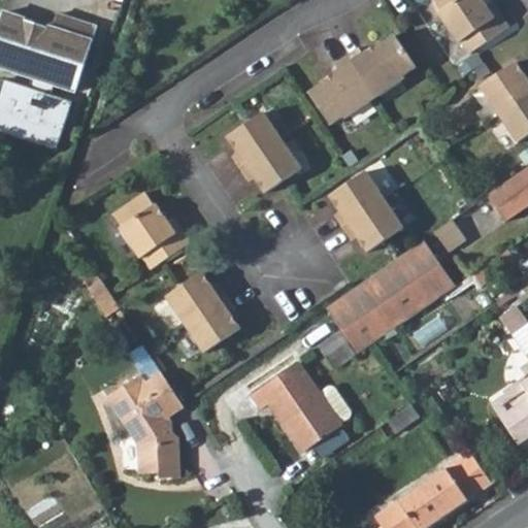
[(449,50),(457,60),(496,34),(480,9),(474,12),(465,0),(427,0),(419,6),(427,19),(425,20),(447,52),(449,50)]
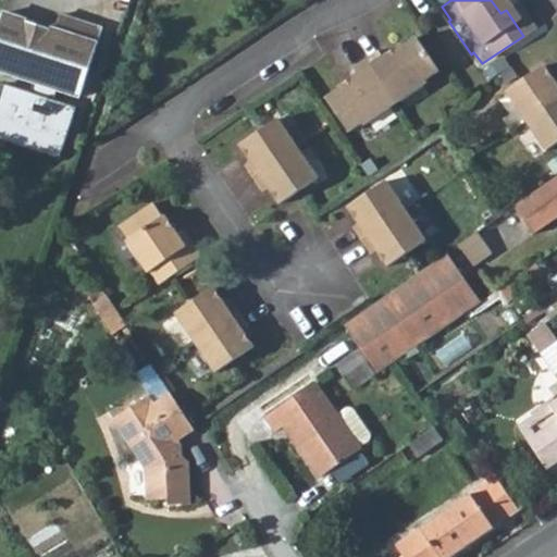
[(62,29),(9,14),(0,47),(0,67),(91,94),(106,41),(110,26),(95,22),(90,37),(62,29)]
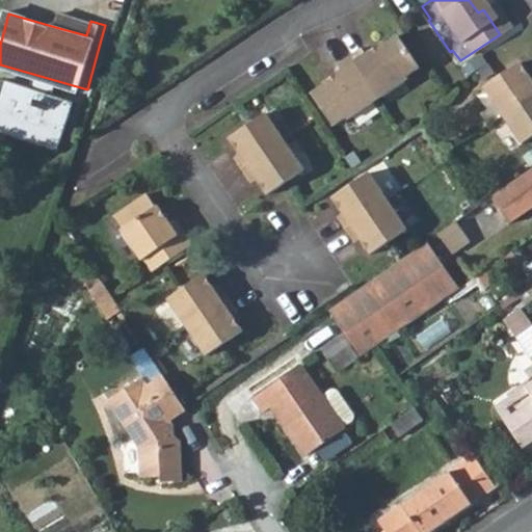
[(86,35),(90,21),(63,14),(59,28),(86,35)]
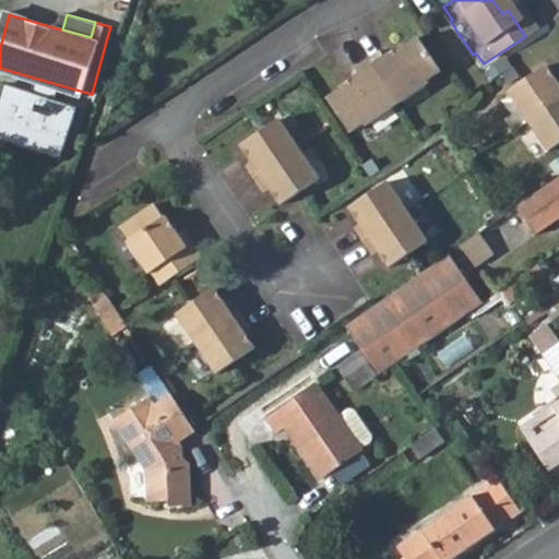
[(421,88),(419,85),(433,75),(411,42),(397,51),(394,48),(377,60),(373,55),(348,71),(352,78),(334,90),(336,94),(322,103),(345,137),(359,127),(361,130),(421,88)]
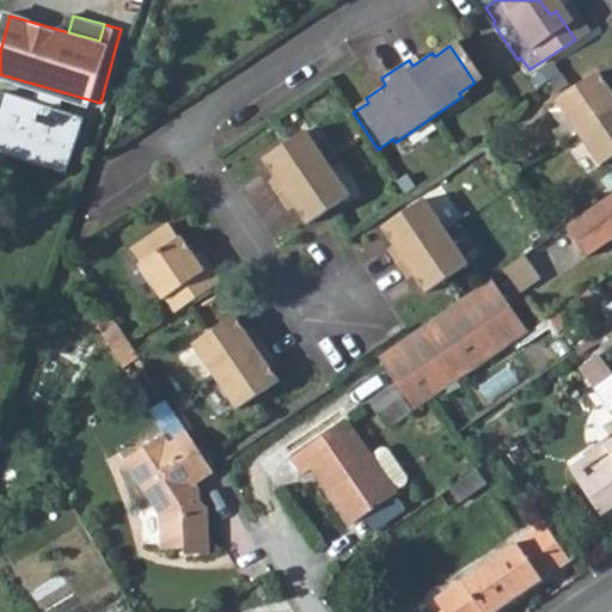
[(548,105),(589,167),(611,153),(611,96),(607,90),(600,95),(589,78),(548,105)]
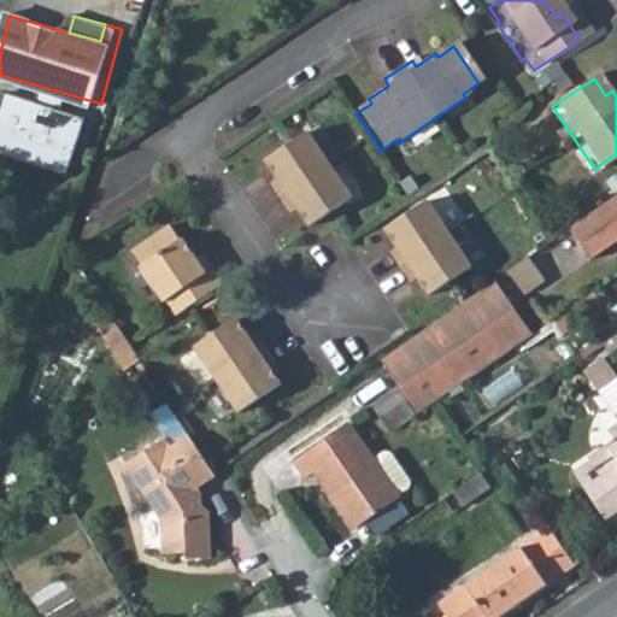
[(0,111),(0,151),(69,174),(87,116),(7,90),(0,111)]
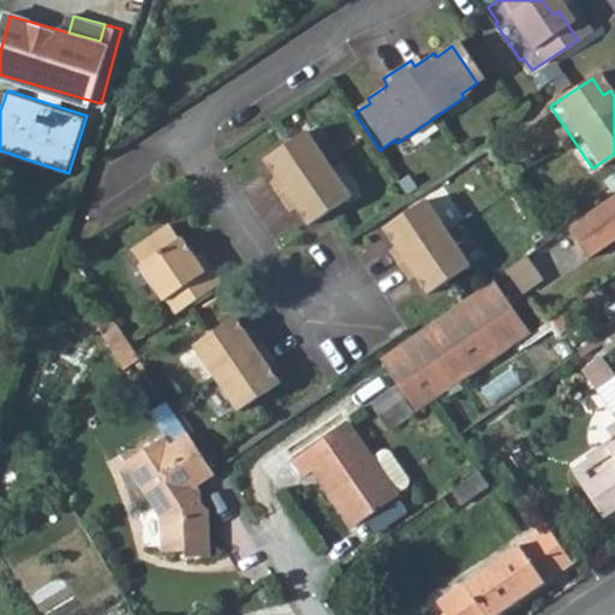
[(303,225),(344,197),(302,135),(261,161),(273,179),(267,183),(286,210),(292,208),(303,225)]
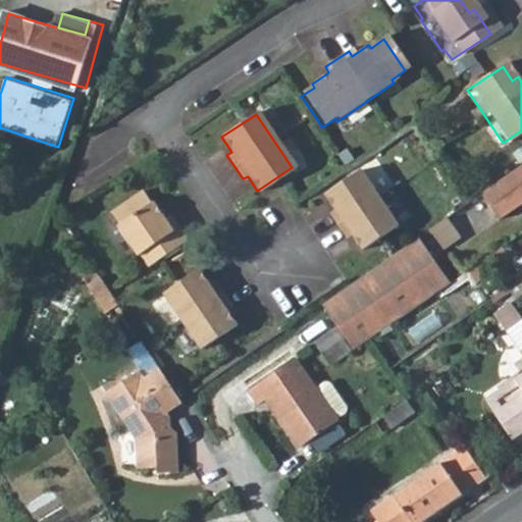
[(521,205),(521,167),(483,194),(503,220),(521,205)]
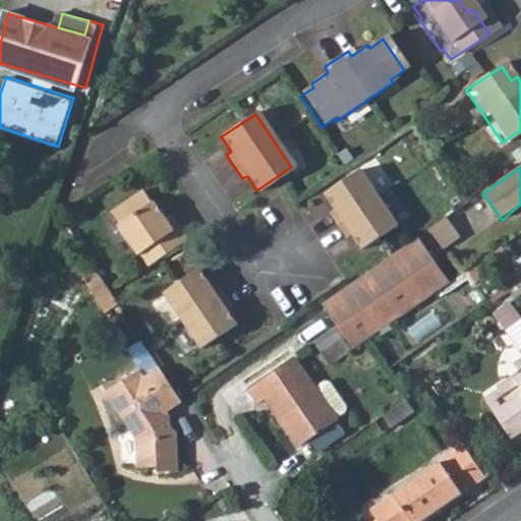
[(353,235),(363,250),(398,225),(361,171),(325,196),(336,211),(330,215),(347,239),(353,235)]
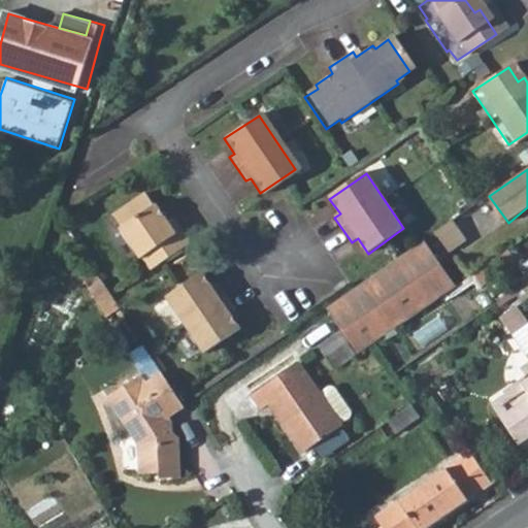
[(139,260),(147,271),(187,244),(169,220),(164,223),(153,205),(151,206),(141,194),(109,216),(118,229),(116,230),(137,261),(139,260)]
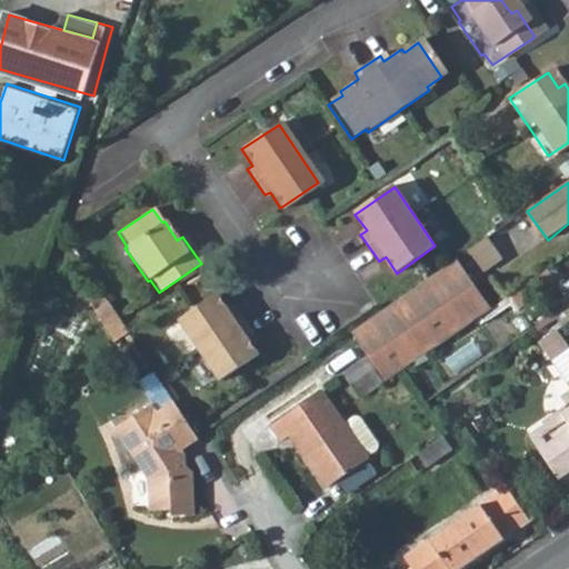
[(469,249),(485,271),(502,258),(488,236),(469,249)]
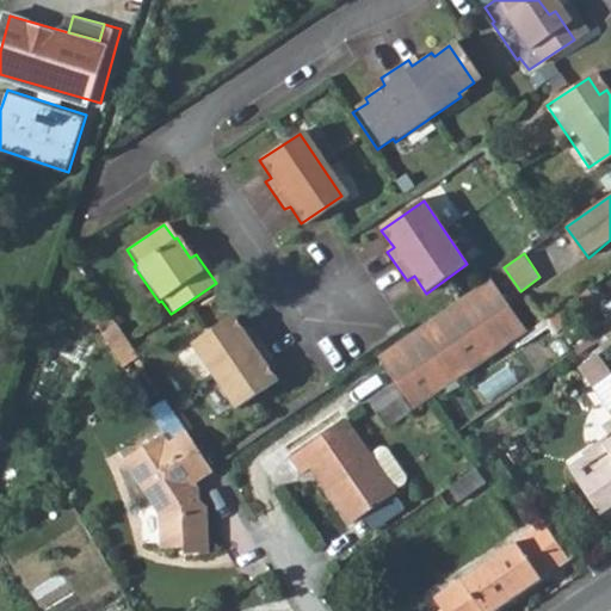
[(526,333),(491,279),(377,358),(394,383),(371,399),(390,427),(433,397),(526,333)]
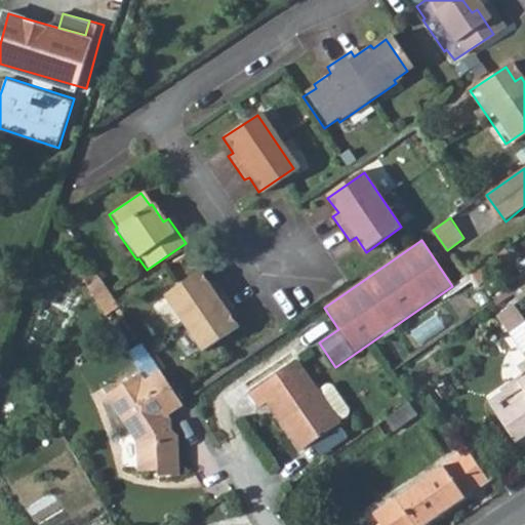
[(163,299),(201,355),(236,331),(226,316),(232,312),(215,288),(209,291),(199,276),(163,299)]
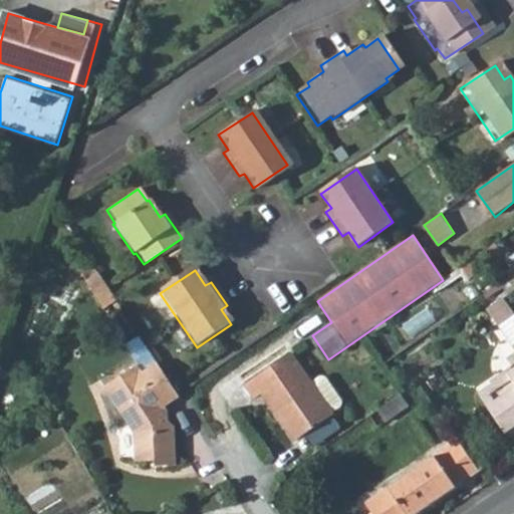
[(513,293),(513,273),(500,282),(500,283),(508,296),(513,293)]
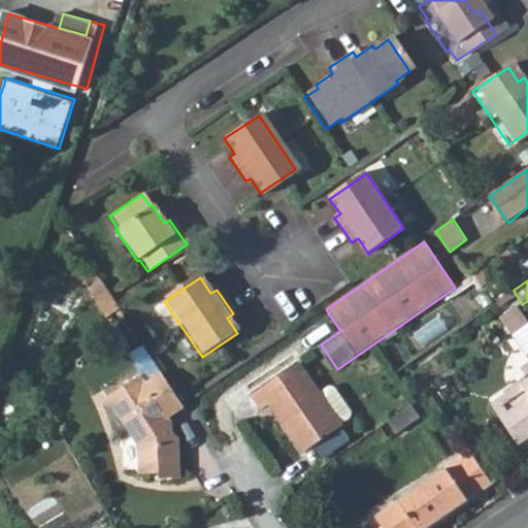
[(94,282),(77,293),(97,323),(114,311),(94,282)]
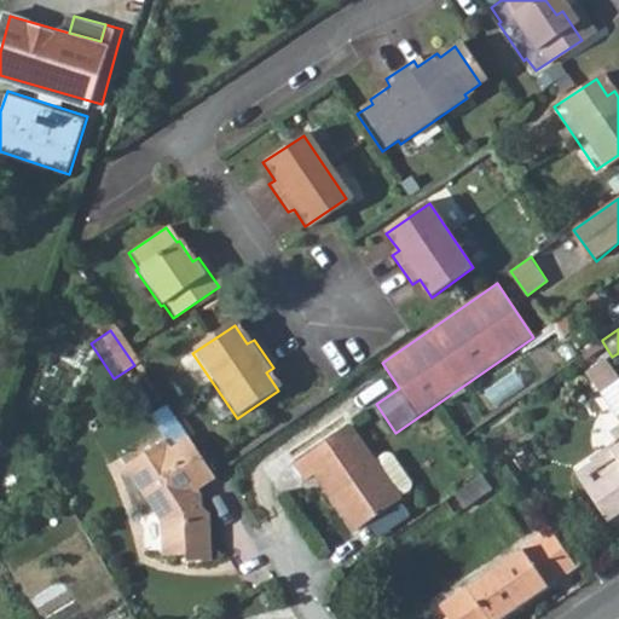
[(578,474),(608,520),(618,512),(618,381),(600,394),(618,421),(618,424),(609,432),(618,447),(578,474)]
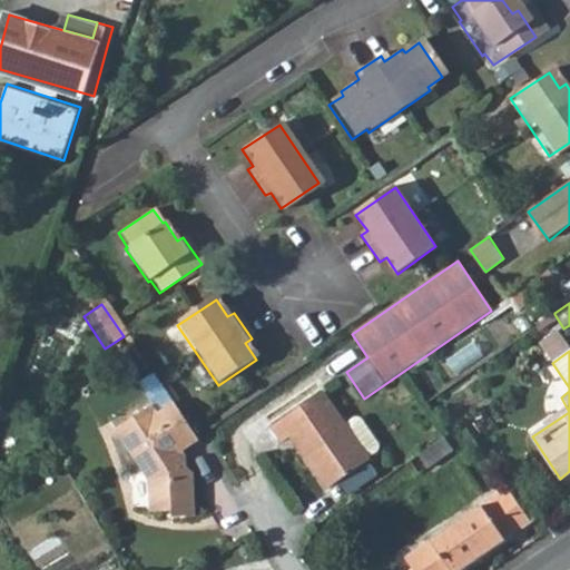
[(154,415),(169,406),(148,375),(131,386),(146,409),(148,408),(154,415)]
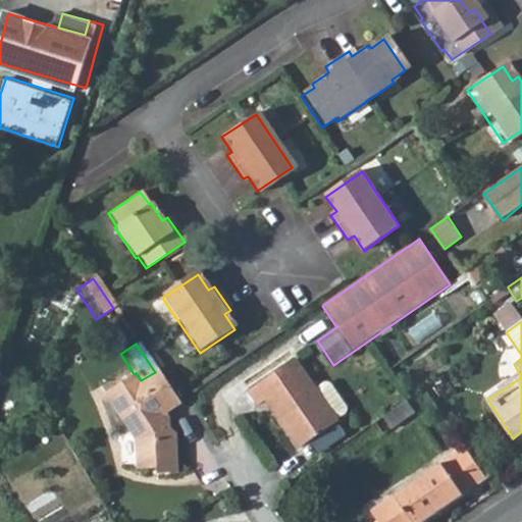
[(261,406),(268,402),(272,408),(311,380),(297,359),(252,392),(261,406)]
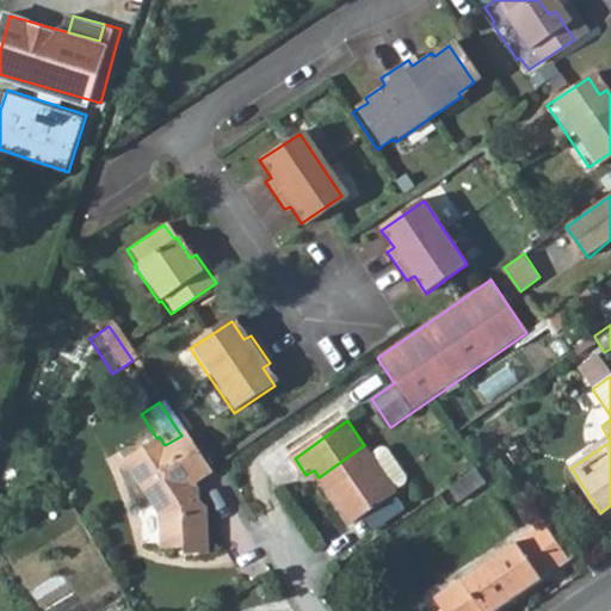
[(156,438),(118,464),(152,516),(153,550),(178,550),(178,559),(202,559),(201,508),(195,503),(195,489),(191,486),(207,475),(205,473),(181,436),(165,445),(159,437),(156,438)]
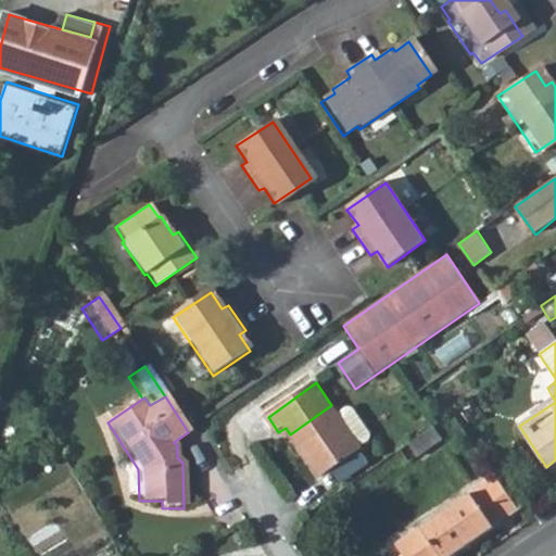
[(352,404),(342,411),(364,440),(374,433),(352,404)]
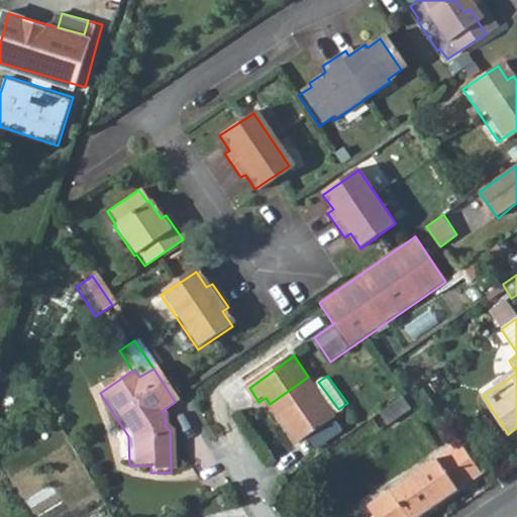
[(308,377),(270,404),(276,413),(279,411),(293,431),(328,406),(308,377)]
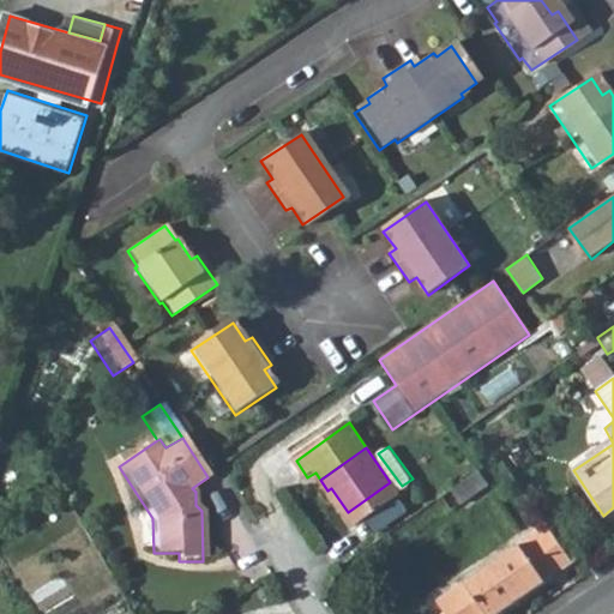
[(459,506),(489,486),(480,471),(449,492),(459,506)]
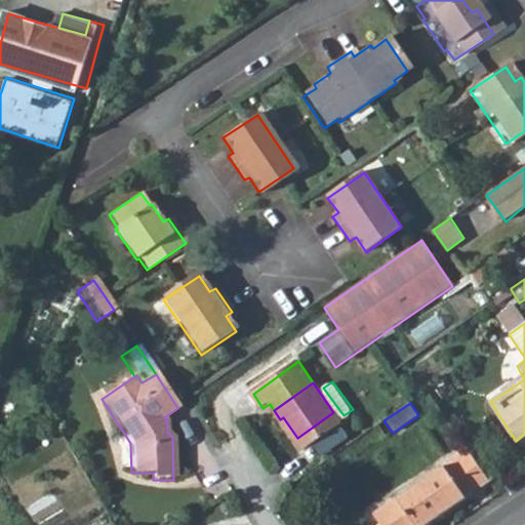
[(333,412),(297,438),(306,450),(341,425),(333,412)]
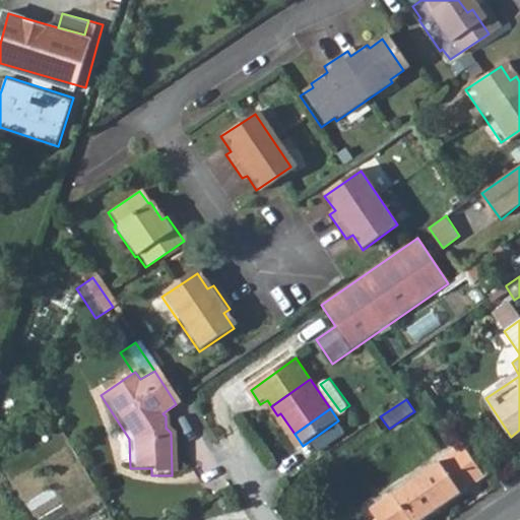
[(370,509),(376,519),(423,519),(496,470),(485,455),(474,462),(463,445),(370,509)]
